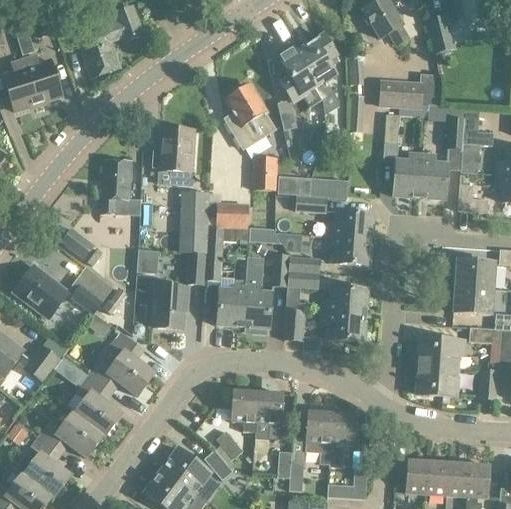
[(32,0),(26,2),(38,38),(56,32),(45,0),(32,0)]
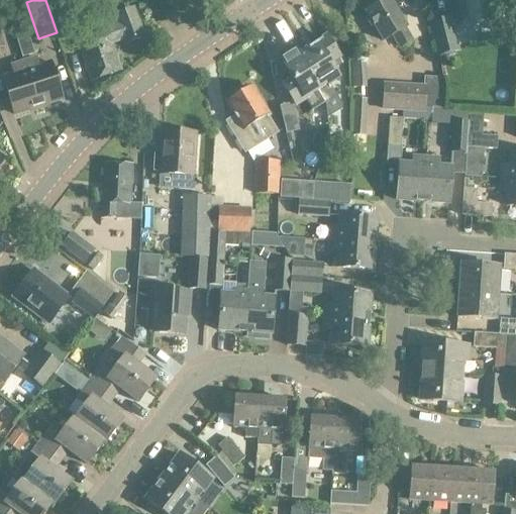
[(50,0),(56,14),(70,10),(67,0),(50,0)]
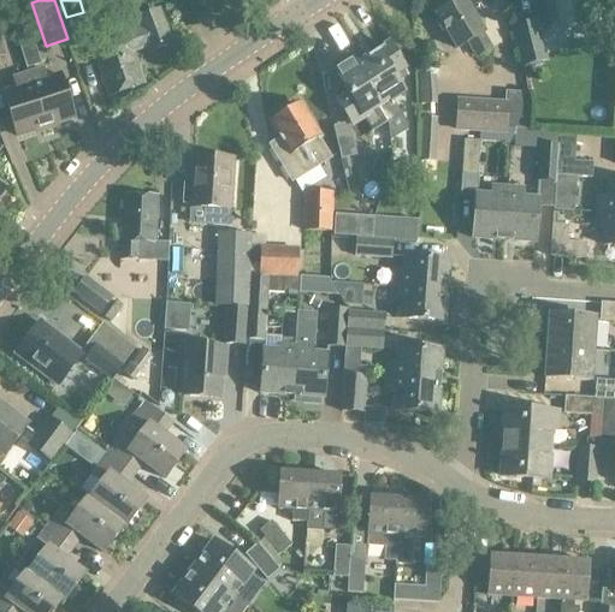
[(478,53),(491,46),(482,30),(484,29),(466,0),(457,0),(438,12),(457,46),(468,39),(478,53)]
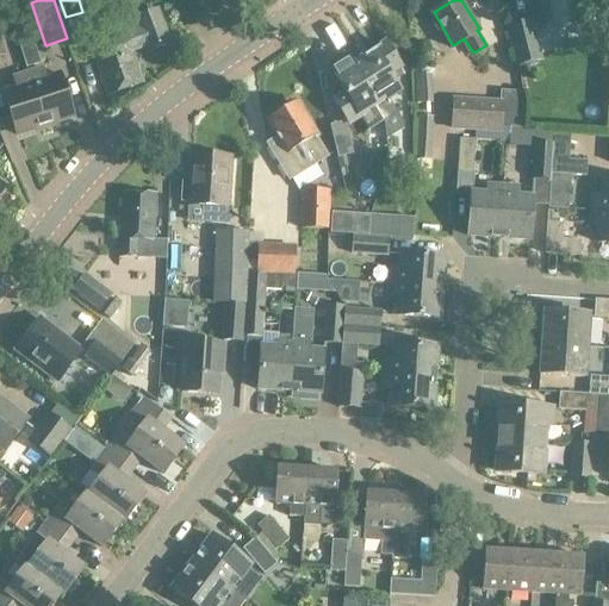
[(539,0),(544,22),(602,7),(600,0),(539,0)]
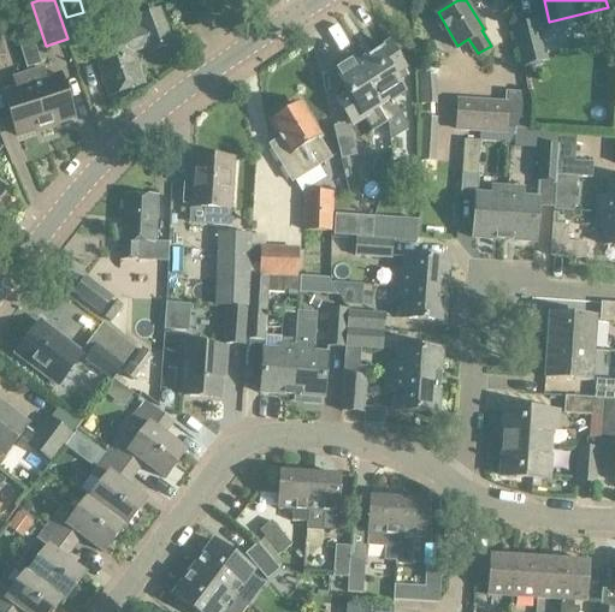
[(151,49),(171,41),(159,9),(139,16),(142,25),(125,31),(125,33),(118,35),(120,43),(95,53),(104,73),(102,75),(108,94),(145,81),(134,48),(148,43),(151,49)]
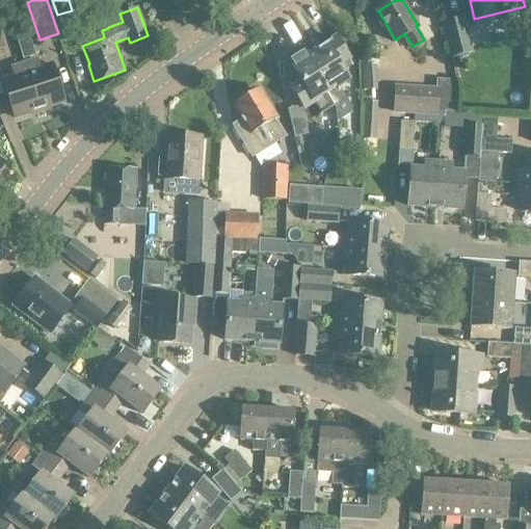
[(443,20),(449,47),(471,41),(465,15),(443,20)]
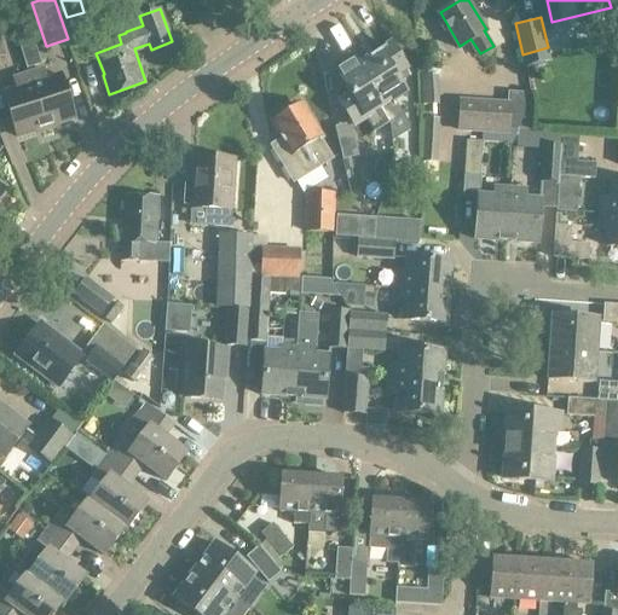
[(392,42),(365,59),(380,85),(374,88),(383,104),(381,106),(390,121),(391,140),(409,129),(410,125),(393,99),(406,91),(396,74),(408,68),(392,42)]
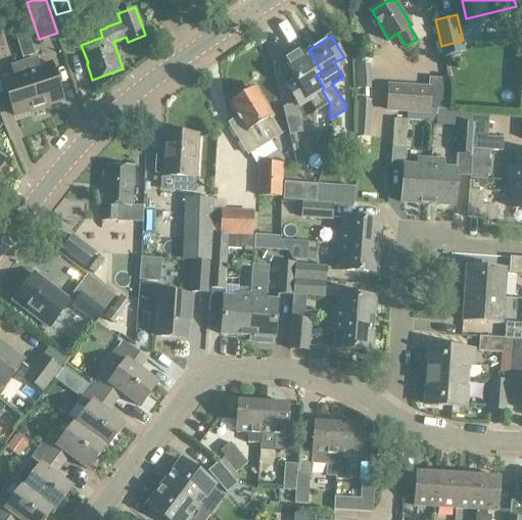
[(317,109),(329,102),(322,90),(324,88),(316,75),(321,72),(309,50),(302,53),(300,50),(285,59),(296,79),(287,85),(299,104),(310,98),(317,109)]
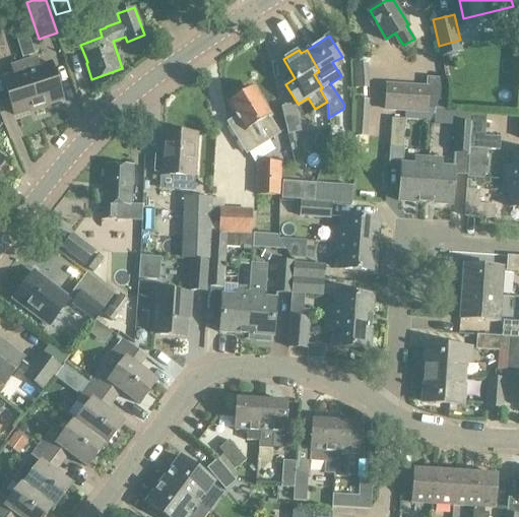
[(24,59),(39,105),(63,98),(52,61),(40,65),(37,56),(24,59)]
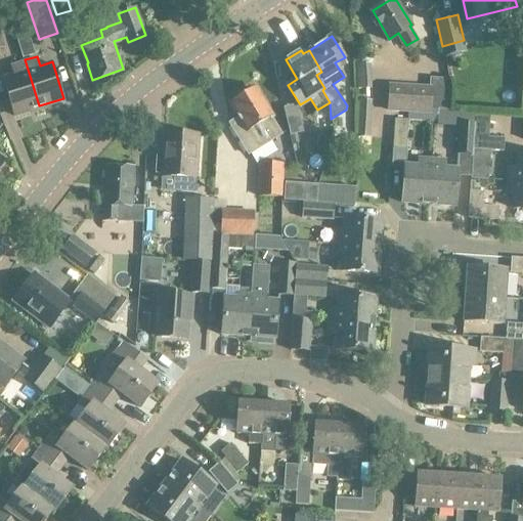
[(39,105),(25,59),(12,63),(15,73),(3,77),(14,114),(39,105)]
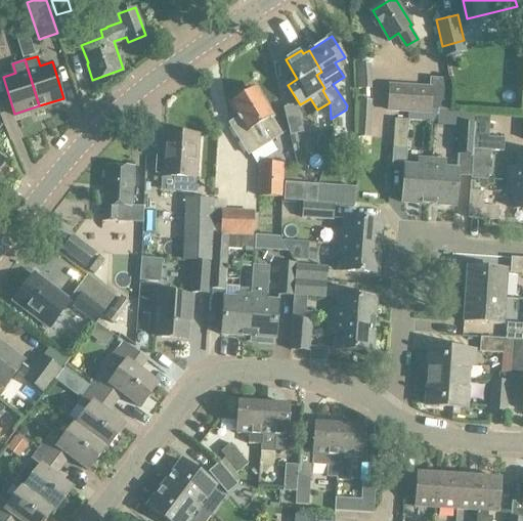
[(409,117),(433,118),(434,76),(431,76),(430,83),(388,81),(387,110),(409,110),(409,117)]
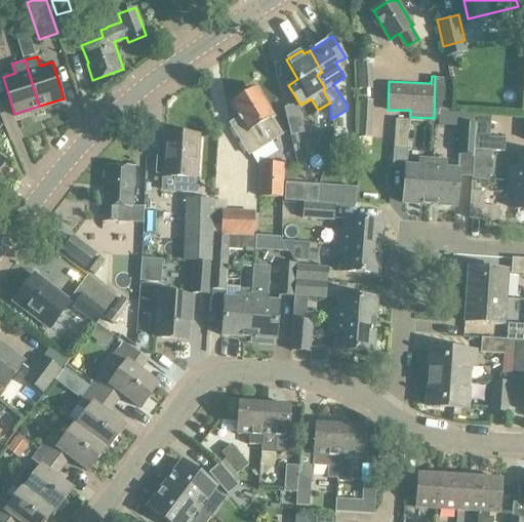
[(435,76),(434,118),(446,119),(450,115),(452,86),(449,77),(435,76)]
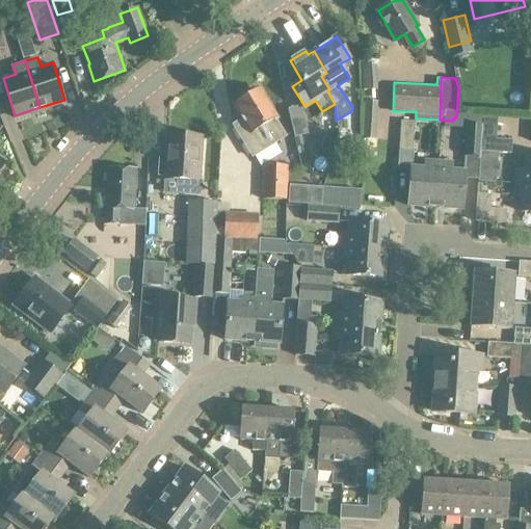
[(235,104),(242,115),(232,123),(253,155),(286,134),(274,116),(275,116),(259,88),(255,90),(251,89),(246,94),(245,97),(235,104)]
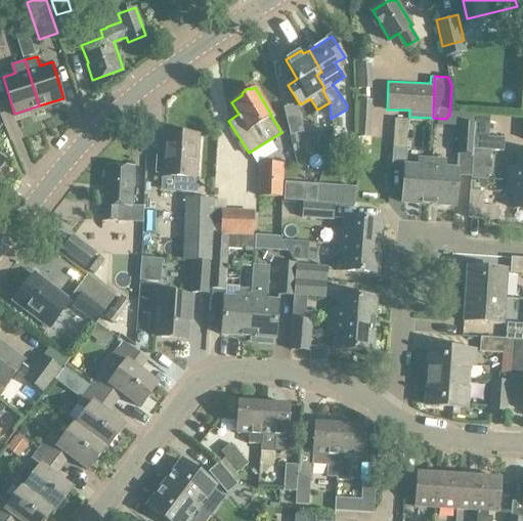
[(476,110),(475,122),(474,134),(488,135),(490,111),(476,110)]
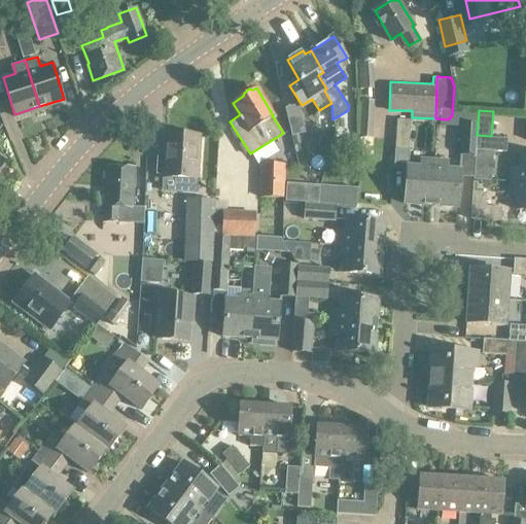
[(397,117),(395,147),(409,148),(411,118),(397,117)]
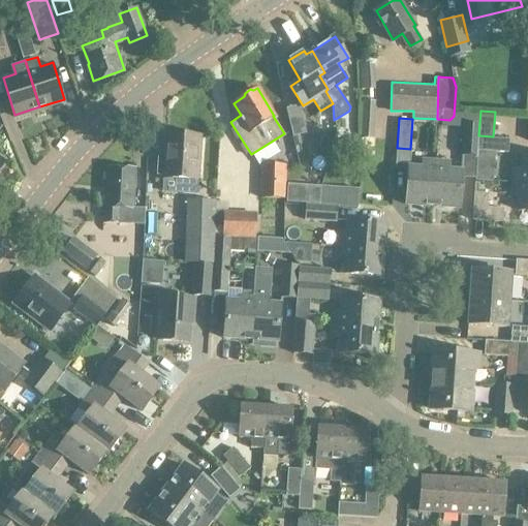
[(372,134),(373,121),(361,121),(360,134),(372,134)]
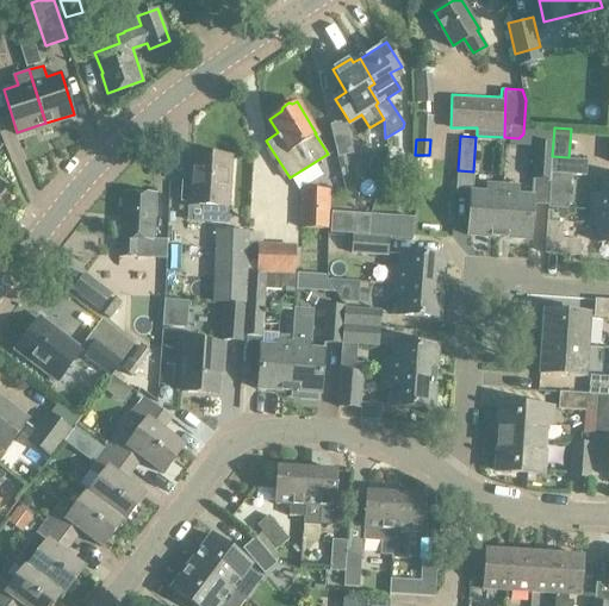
[(551,170),(552,156),(553,142),(538,141),(534,201),(548,202),(551,170)]
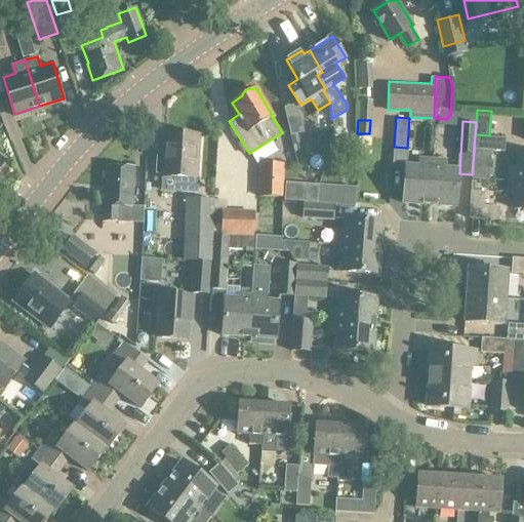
[(198,156),(199,134),(164,131),(161,174),(196,176),(197,169),(198,169),(198,156)]
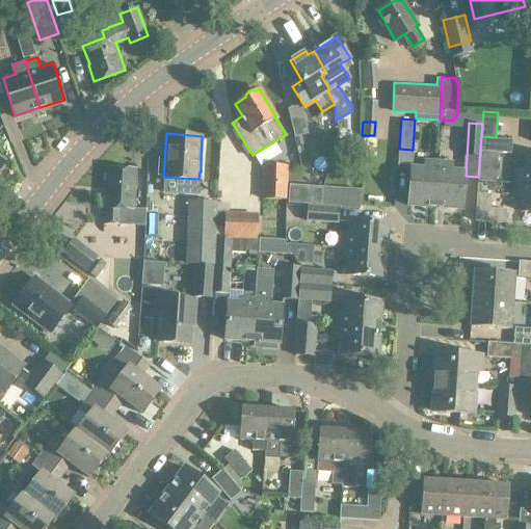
[(511,138),(496,137),(481,136),(480,149),(511,151),(511,138)]
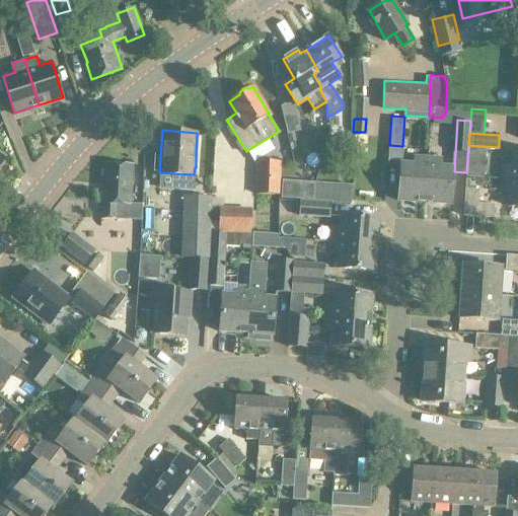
[(504,164),(504,177),(517,178),(517,152),(513,152),(512,165),(504,164)]
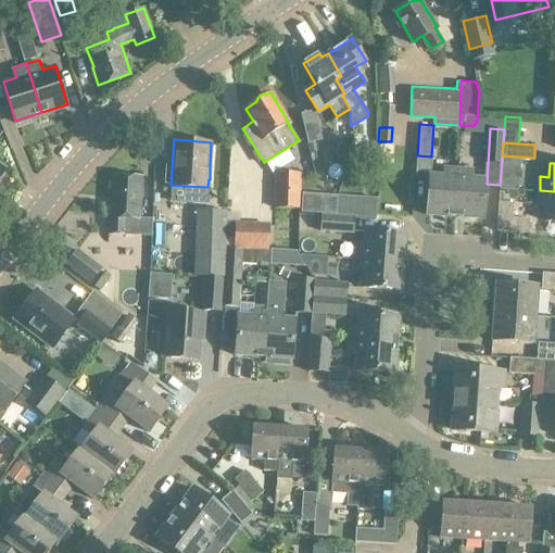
[(428,213),(455,215),(459,166),(444,165),(444,174),(430,173),(428,213)]
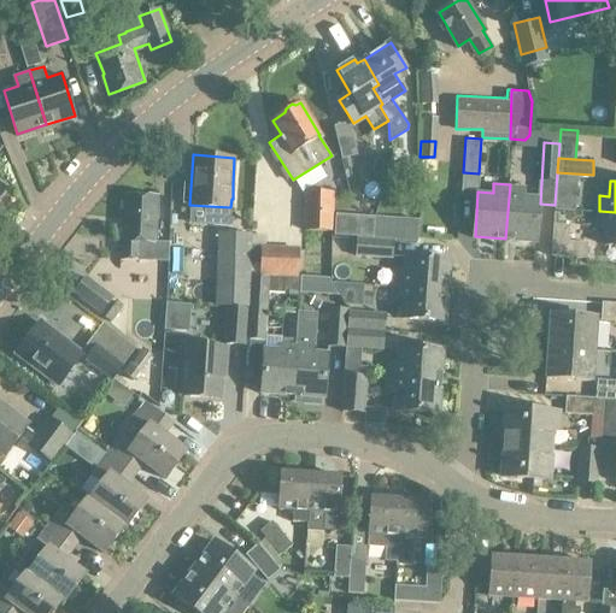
[(510,184),(505,239),(537,241),(540,195),(524,194),(524,186),(510,184)]
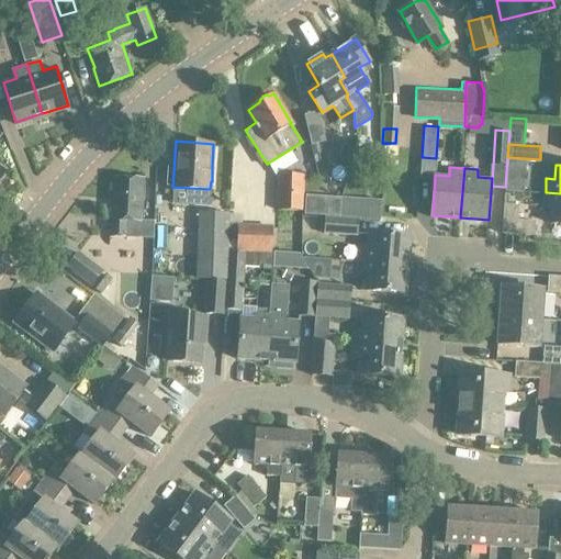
[(277,208),(304,208),(304,171),(278,171),(277,208)]
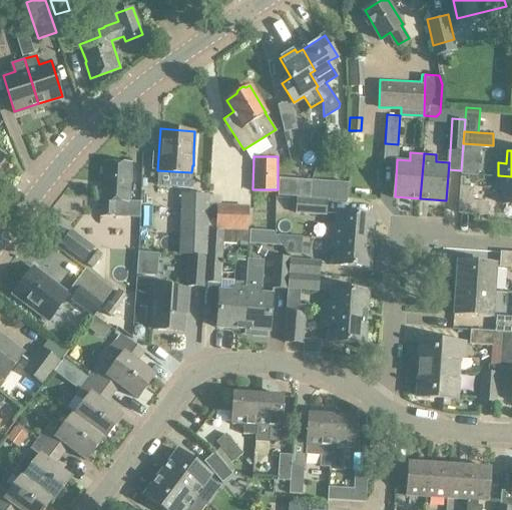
[(130,200),(131,162),(102,161),(101,198),(100,198),(99,213),(116,213),(117,200),(130,200)]
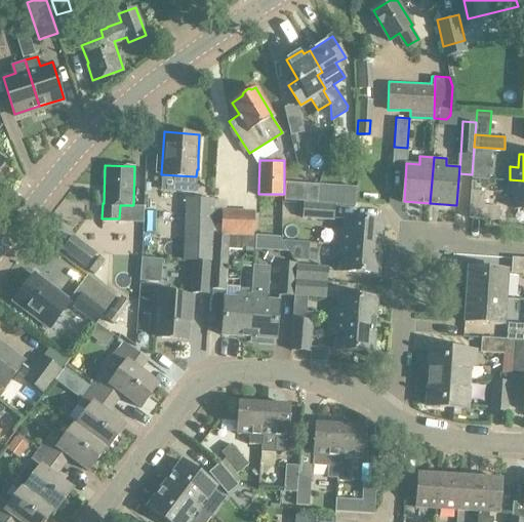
[(523,181),(510,179),(509,192),(517,193),(516,207),(523,207),(523,181)]
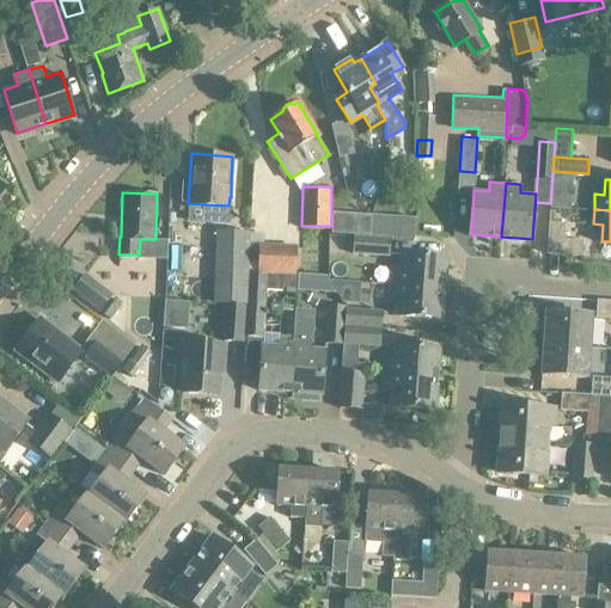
[(343,233),(371,234),(372,214),(344,212),(334,212),(331,232),(343,233)]
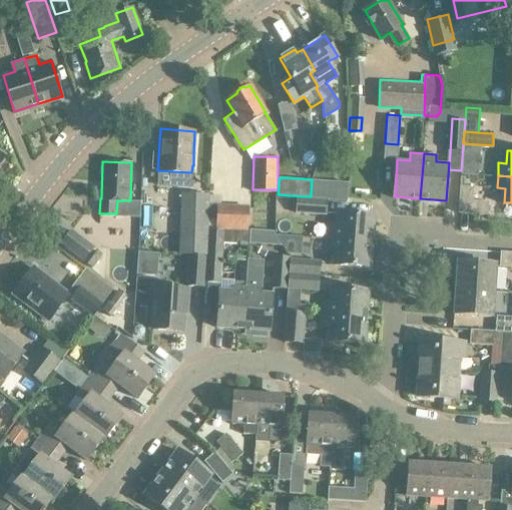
[(474,186),(460,184),(459,211),(488,213),(489,200),(473,198),(474,186)]
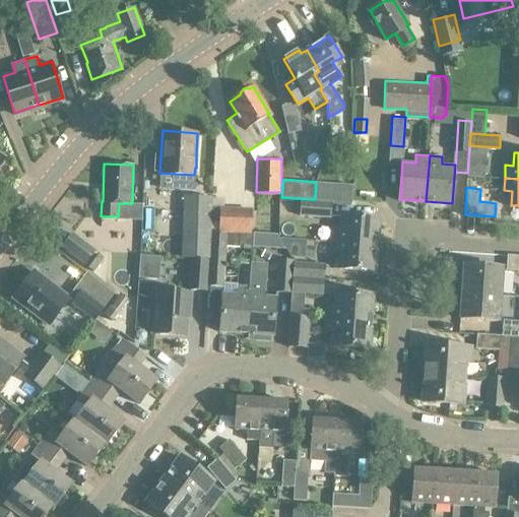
[(321,192),(321,200),(331,201),(331,200),(345,201),(346,190),(321,189),(321,192)]
